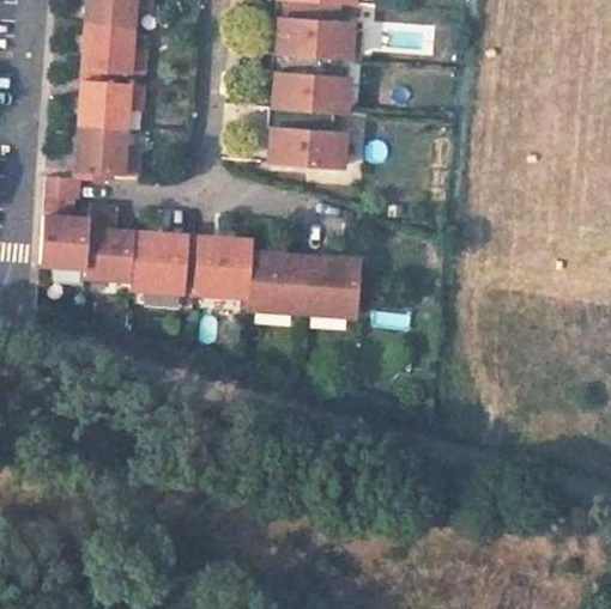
[(89,0),(88,28),(119,30),(129,30),(131,10),(146,11),(146,0),(89,0)]
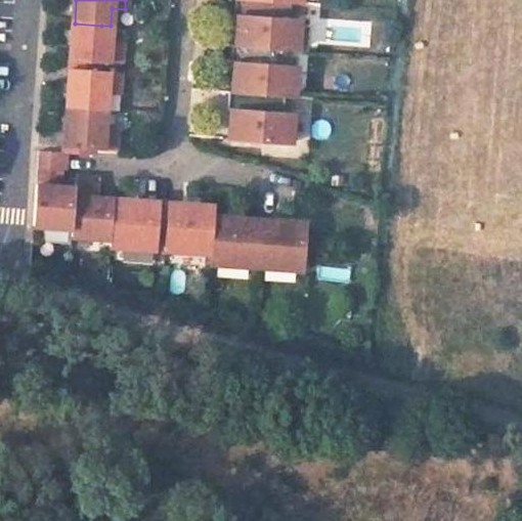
[(241,1),(236,0),(235,18),(238,18),(237,47),(289,51),(299,52),(301,24),(291,23),(292,4),(241,1)]
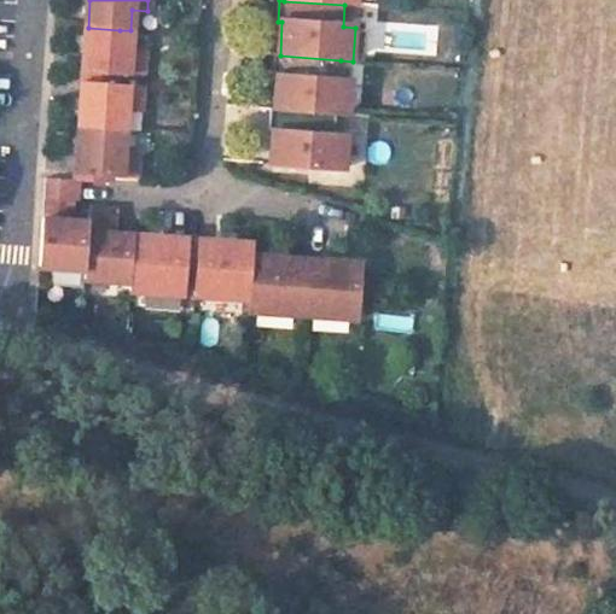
[(120,30),(88,28),(85,83),(115,86),(116,75),(128,76),(143,76),(145,53),(129,52),(131,30),(120,30)]
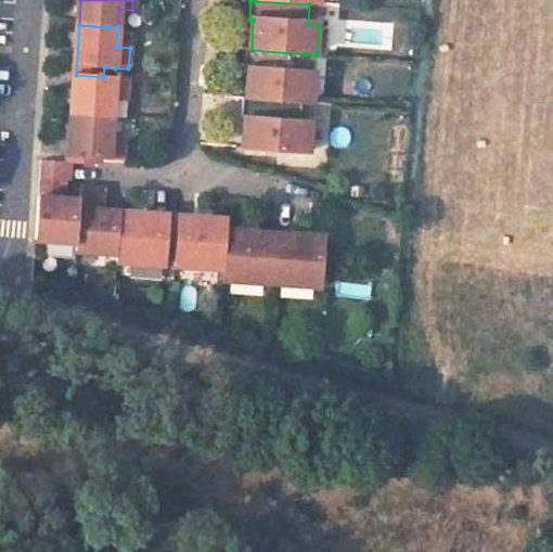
[(306,54),(252,50),(246,50),(245,68),(251,69),(248,100),(303,103),(313,104),(316,74),(305,73),(306,54)]
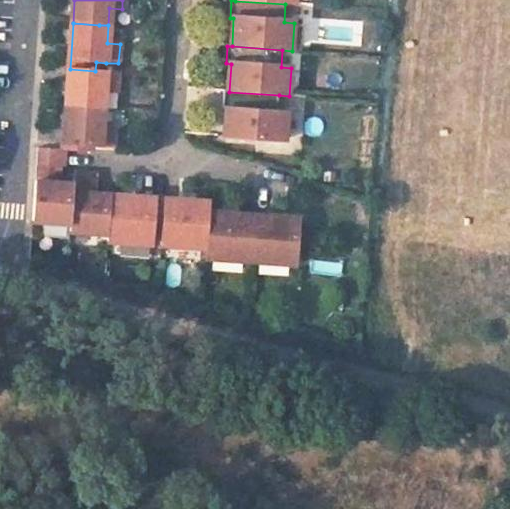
[(95,71),(70,69),(67,108),(92,110),(102,110),(104,93),(116,94),(118,73),(105,72),(95,71)]
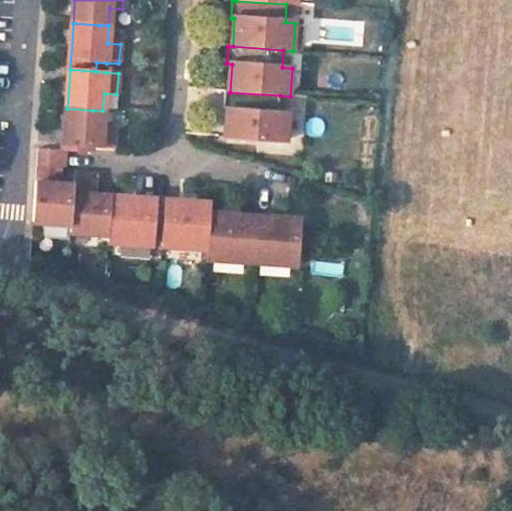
[(280,95),(230,92),(225,92),(224,109),(228,109),(226,139),(287,143),(289,113),(278,113),(280,95)]
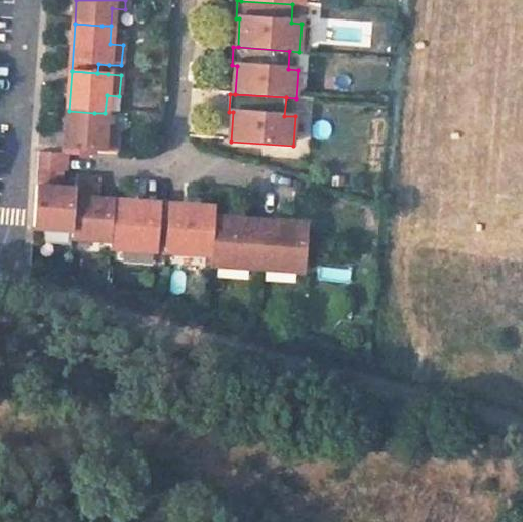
[(94,113),(69,111),(66,156),(92,158),(92,151),(115,153),(117,131),(104,131),(105,113),(94,113)]
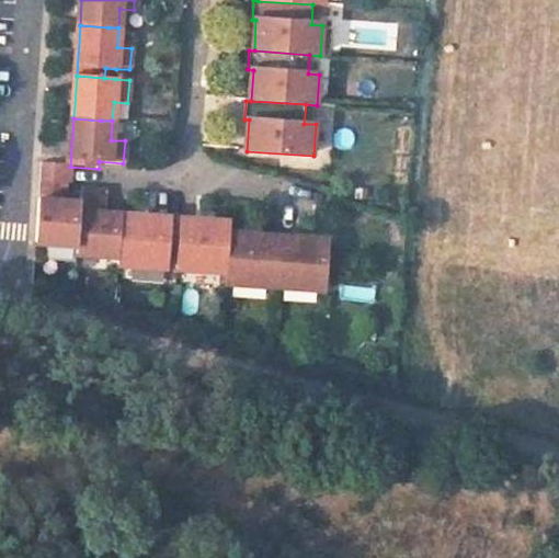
[(70,167),(43,164),(37,243),(79,247),(82,205),(64,203),(66,184),(69,184),(70,167)]
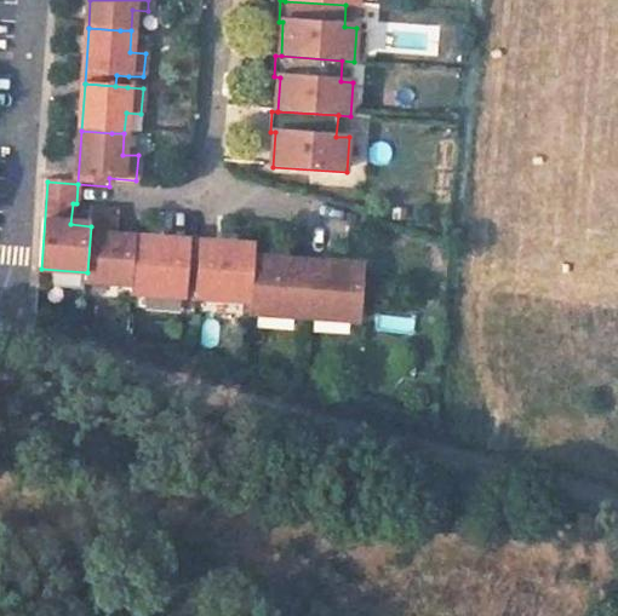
[(121,216),(91,212),(91,226),(87,272),(87,281),(132,285),(136,237),(120,236),(121,216)]
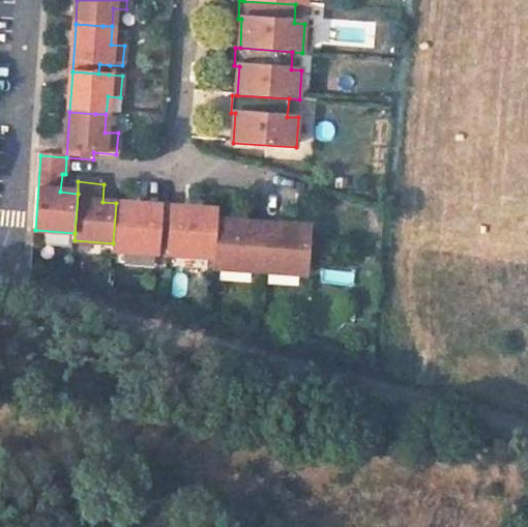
[(171,206),(116,203),(113,243),(113,252),(159,255),(160,237),(169,237),(171,206)]
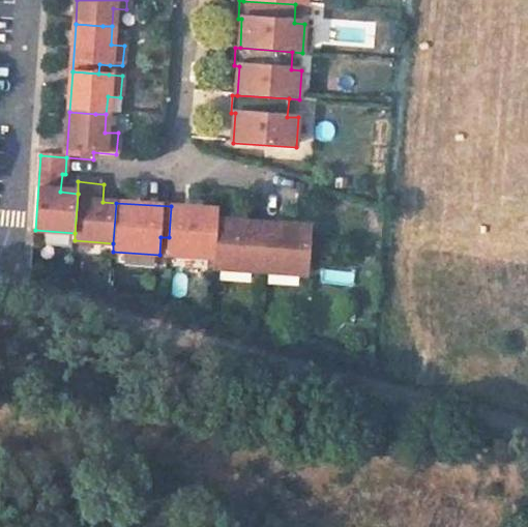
[(218,210),(171,206),(169,237),(168,256),(215,259),(217,221),(218,210)]
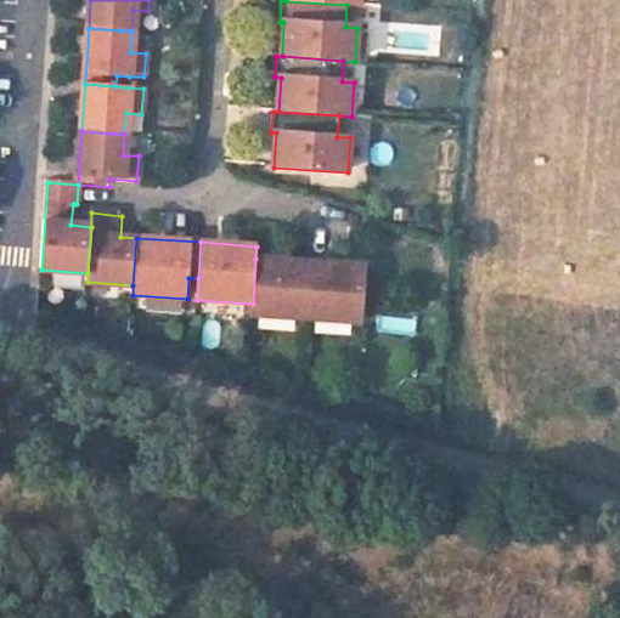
[(311,262),(255,259),(253,304),(252,316),(308,319),(311,262)]
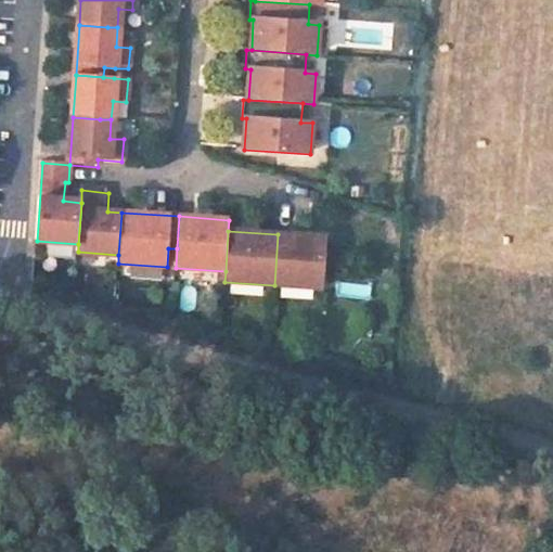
[(318,236),(278,234),(274,285),(323,289),(326,238),(318,236)]
